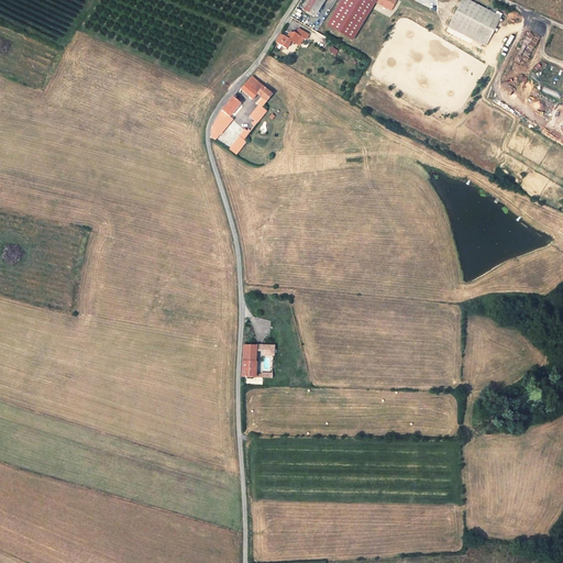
[(307,0),(302,9),(315,17),(324,0),(307,0)]
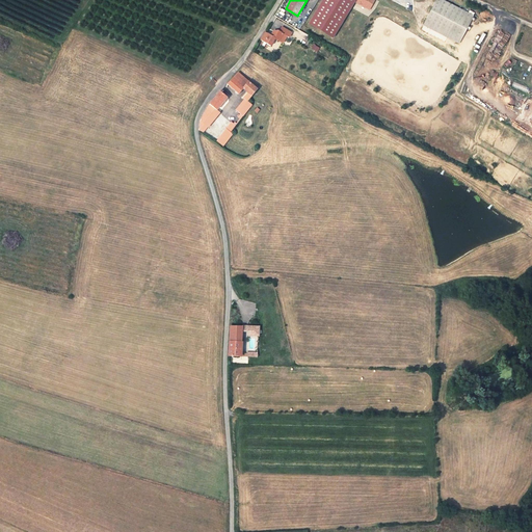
[(364,0),(362,0),(358,6),(371,14),(377,3),(371,0),(366,0),(366,1),(364,0)]
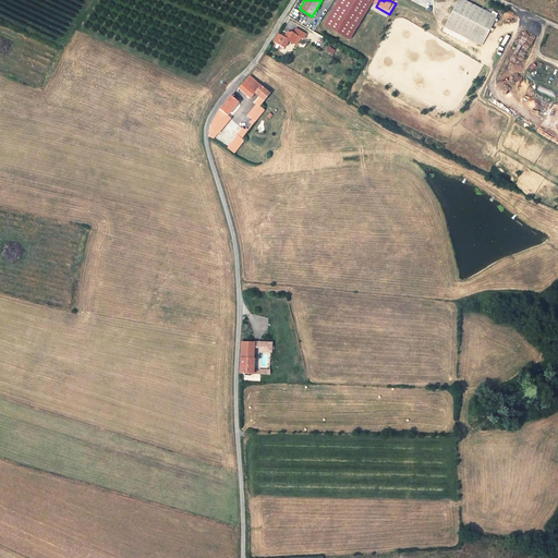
[(499,14),(472,0),(460,0),(447,25),(484,44),(499,14)]
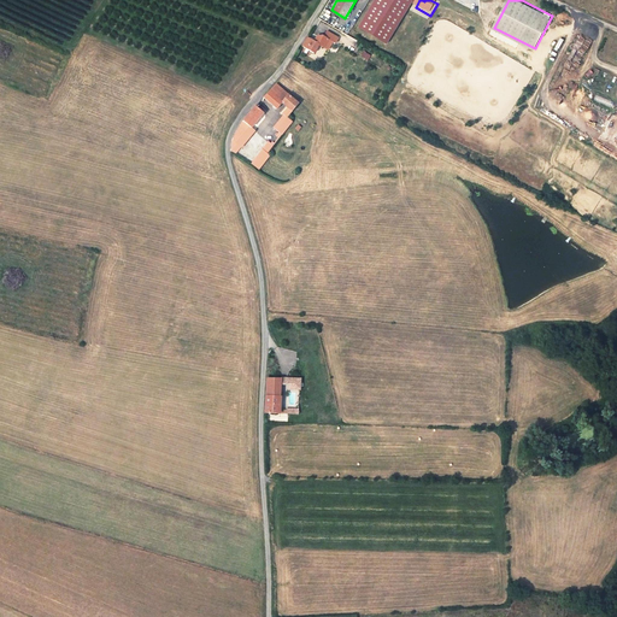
[(313,40),(307,36),(303,46),(313,53),(319,43),(323,46),(328,39),(331,41),(335,43),(339,37),(325,30),(323,35),(321,35),(316,35),(313,40)]
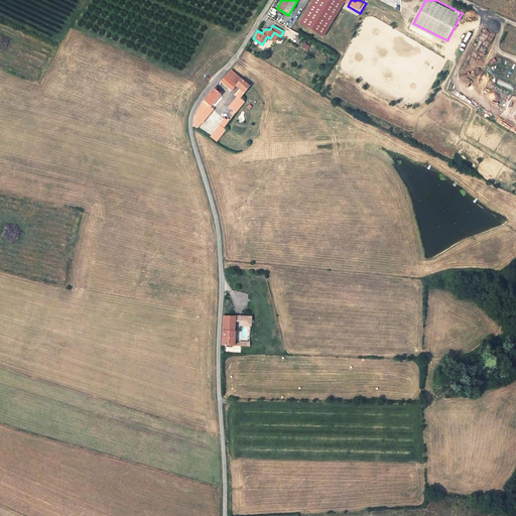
[(236,95),(237,96),(240,98),(249,87),(231,70),(221,81),(231,91),(236,86),(239,89),(240,90),(239,90),(239,91),(238,92),(237,93),(236,94),(236,95)]
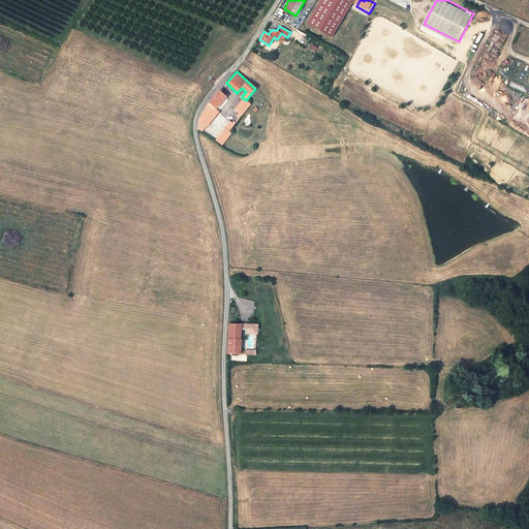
[(198,129),(203,131),(219,111),(216,109),(225,96),(219,91),(217,93),(213,97),(210,101),(206,106),(204,112),(203,113),(200,116),(199,119),(198,122),(198,125),(198,129)]
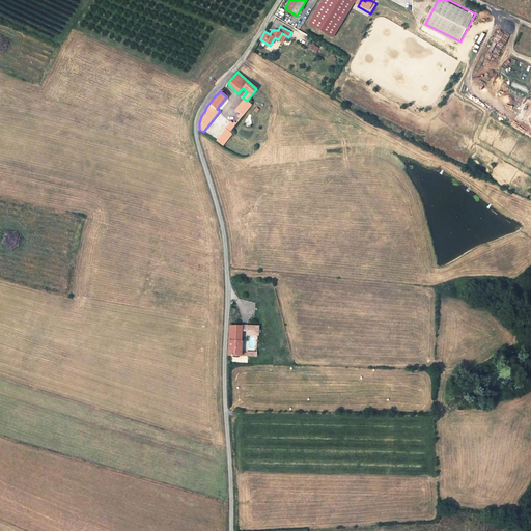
[(235,110),(240,113),(243,115),(251,105),(247,101),(244,99),(235,110)]
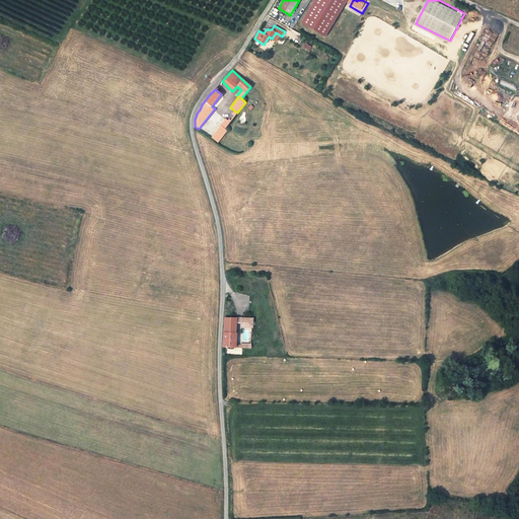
[(225,129),(231,121),(228,119),(227,121),(225,119),(212,136),(211,137),(217,143),(227,131),(225,129)]
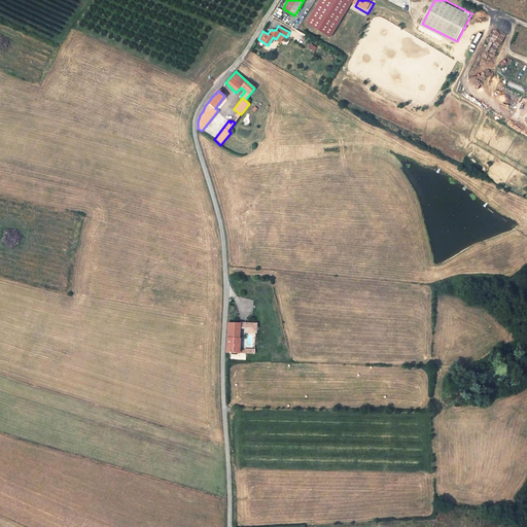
[(238,349),(240,327),(240,323),(227,323),(226,352),(238,353),(238,349)]
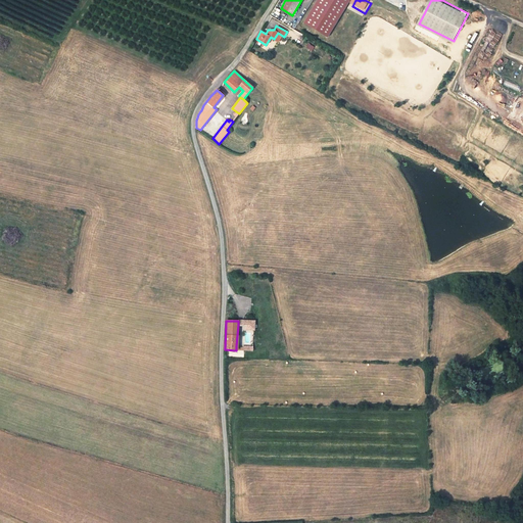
[(254,321),(238,321),(238,325),(246,325),(246,330),(254,329),(254,321)]
